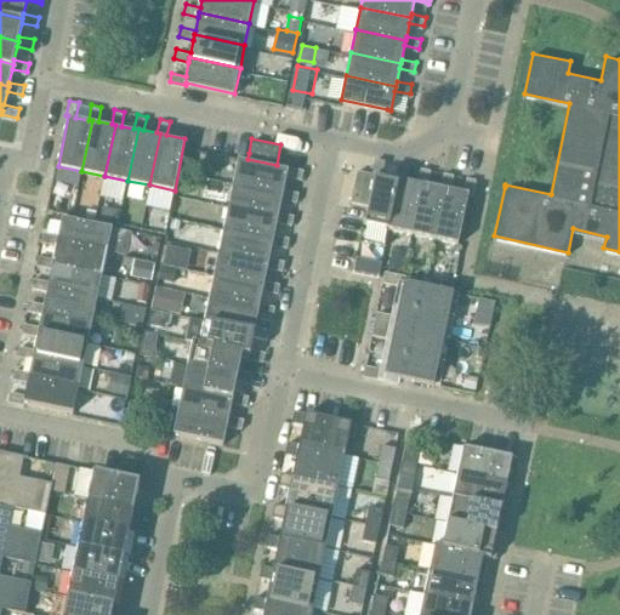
[(239,157),(234,181),(283,192),(284,187),(286,175),(301,177),(303,168),(289,165),(289,168),(277,165),(248,159),(239,157)]
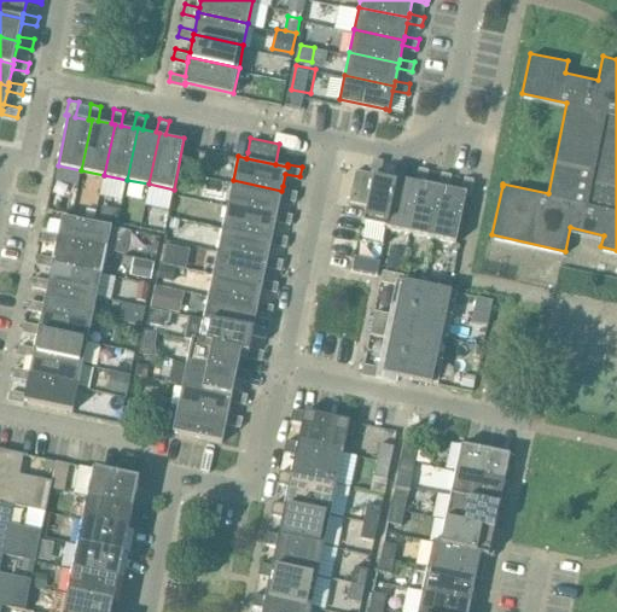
[(364,220),(388,225),(397,176),(393,175),(380,173),(383,158),(374,156),(371,170),(374,170),(367,203),(364,220)]
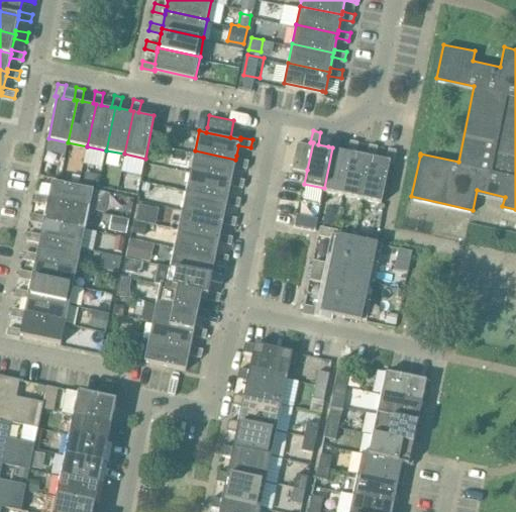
[(324,188),(343,192),(351,151),(348,150),(337,148),(340,136),(331,134),(328,146),(332,147),(324,188)]
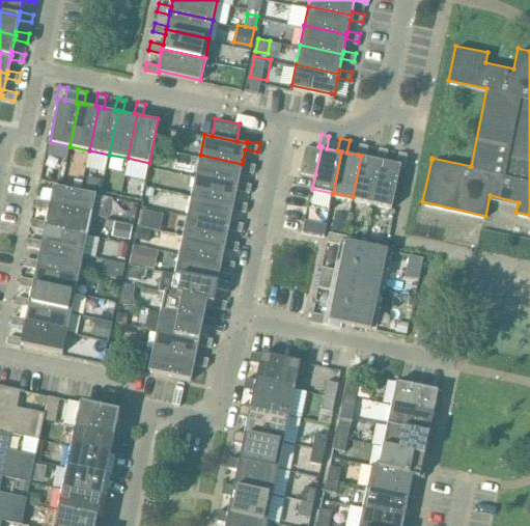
[(353,197),(371,201),(381,160),(377,159),(366,156),(368,143),(361,142),(358,155),(361,156),(353,197)]
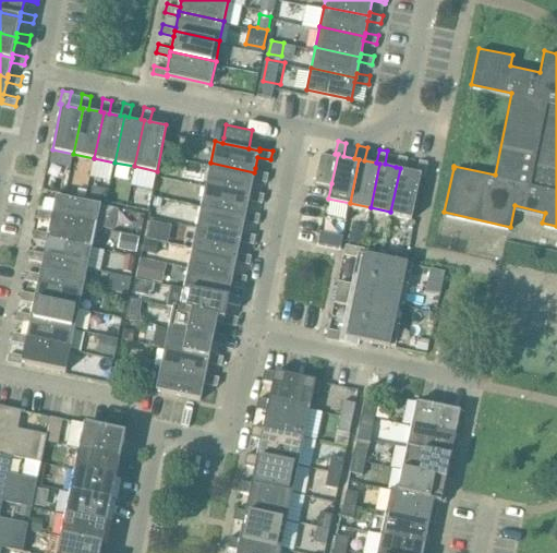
[(338,154),(335,154),(334,154),(322,151),(316,180),(331,183),(338,154)]
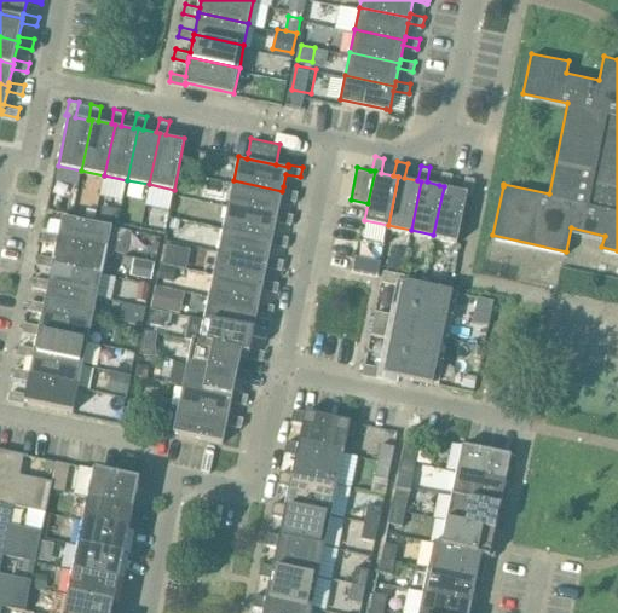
[(472,192),(473,186),(475,178),(466,175),(463,190),(449,186),(452,172),(443,171),(439,185),(444,186),(433,235),(457,240),(467,192),(472,192)]
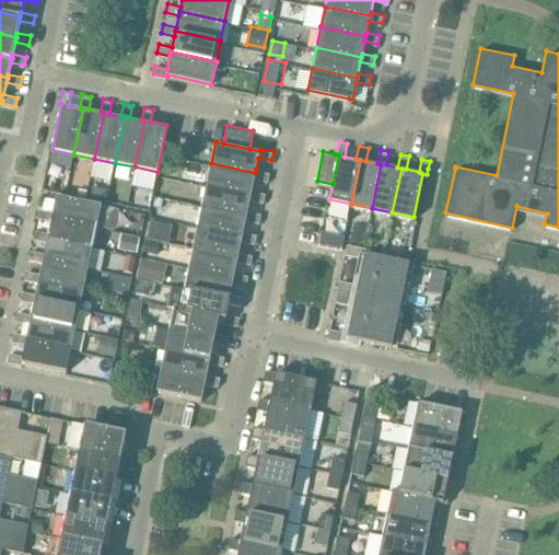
[(211,163),(207,184),(251,194),(252,189),(255,177),(267,180),(269,171),(256,169),(255,173),(211,163)]
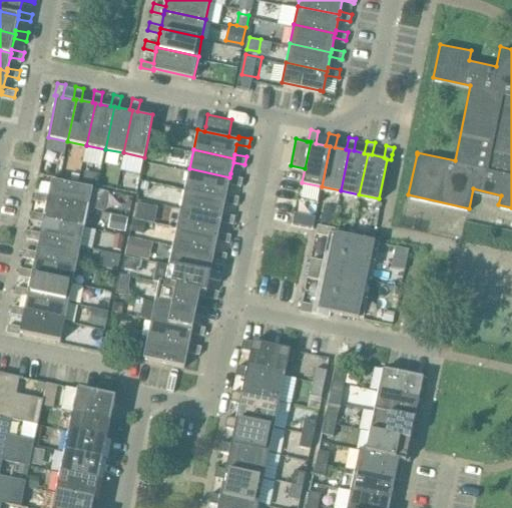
[(41,161),(39,170),(60,175),(62,166),(41,161)]
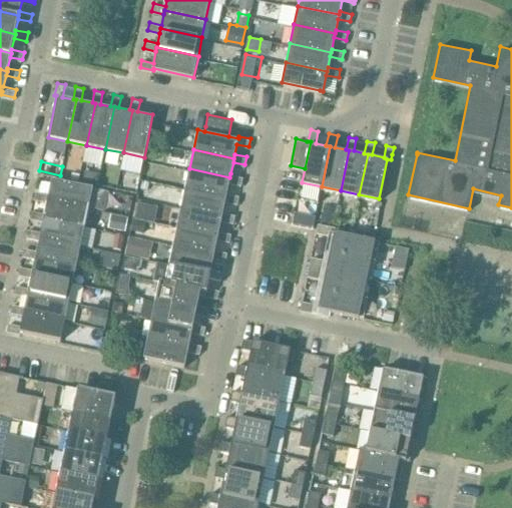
[(189,168),(185,187),(226,195),(226,192),(229,181),(241,183),(242,175),(230,173),(229,177),(189,168)]
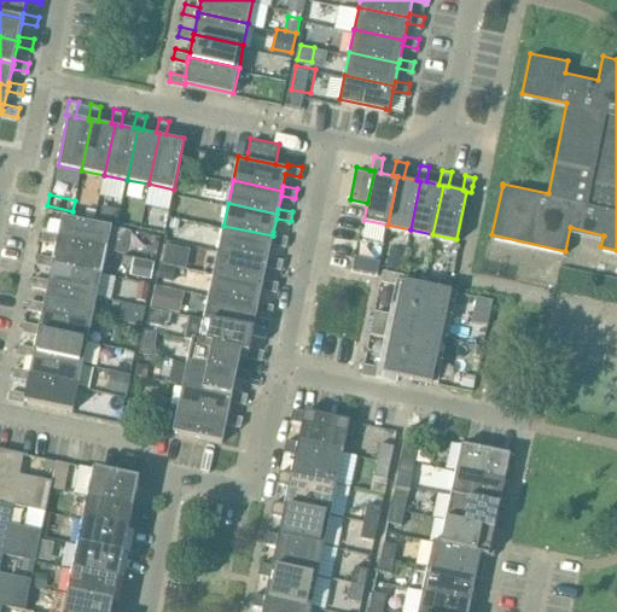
[(106,249),(112,225),(62,215),(58,233),(44,229),(41,239),(56,243),(57,238),(106,249)]
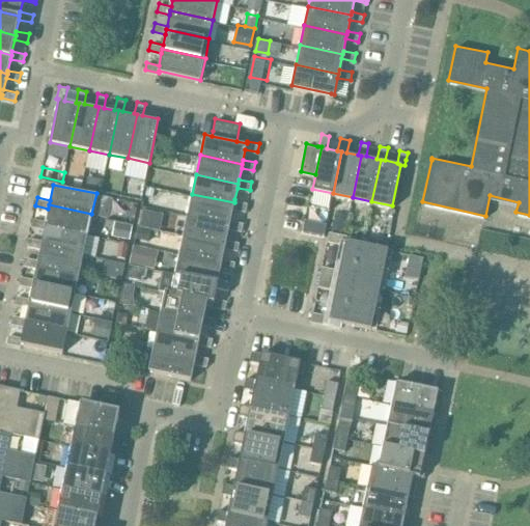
[(192,194),(188,214),(230,222),(231,218),(233,206),(246,210),(247,201),(234,199),(234,202),(192,194)]
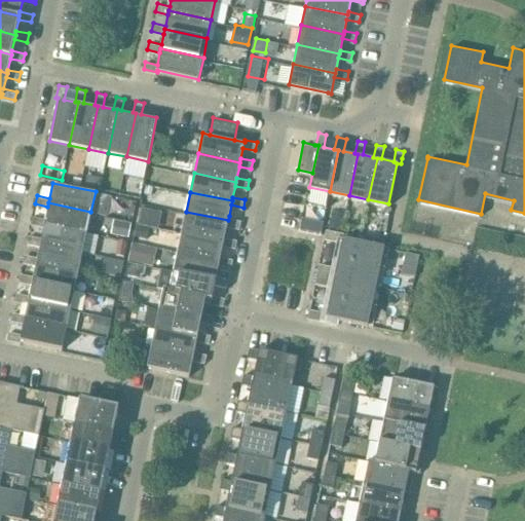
[(86,230),(90,212),(48,202),(47,207),(45,217),(33,215),(32,223),(44,225),(44,222),(86,230)]
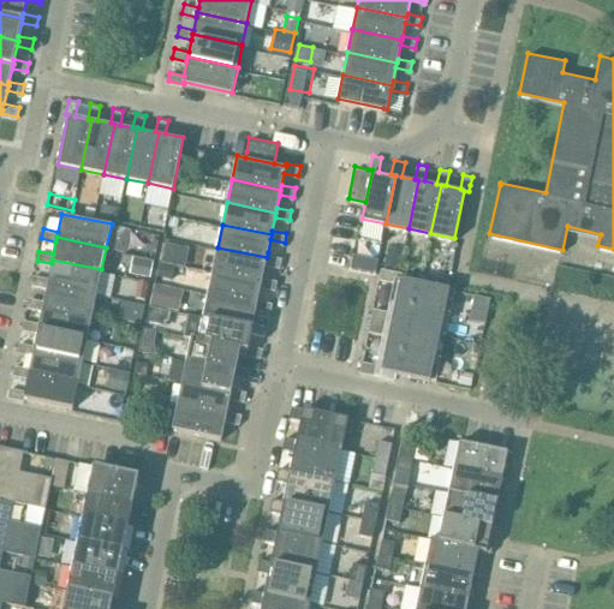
[(167,240),(164,258),(176,261),(179,243),(167,240)]
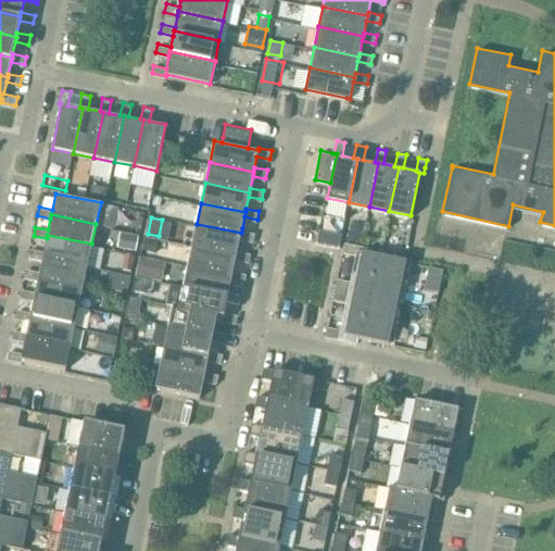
[(353,218),(349,236),(362,239),(365,222),(353,218)]
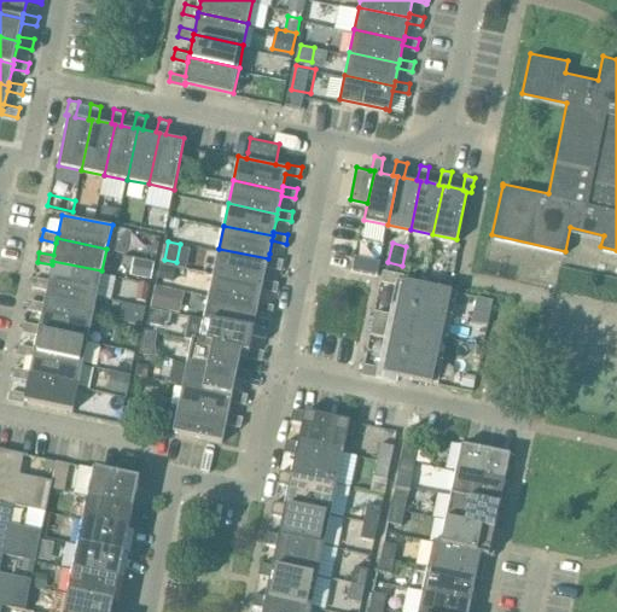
[(219,249),(214,272),(263,281),(265,277),(267,263),(281,267),(283,257),(269,254),(268,258),(219,249)]
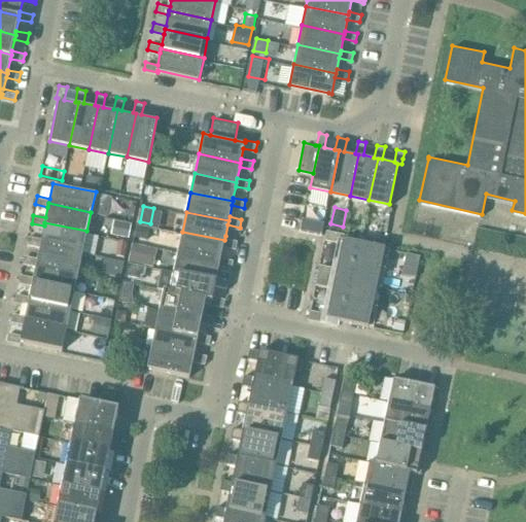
[(115,218),(112,231),(130,235),(132,221),(115,218)]
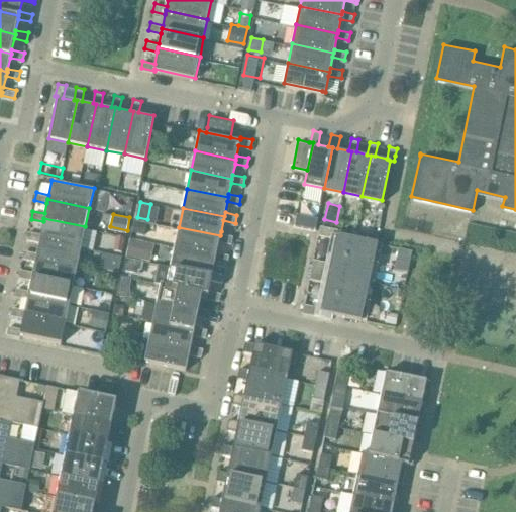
[(309,214),(307,225),(316,227),(318,216),(309,214)]
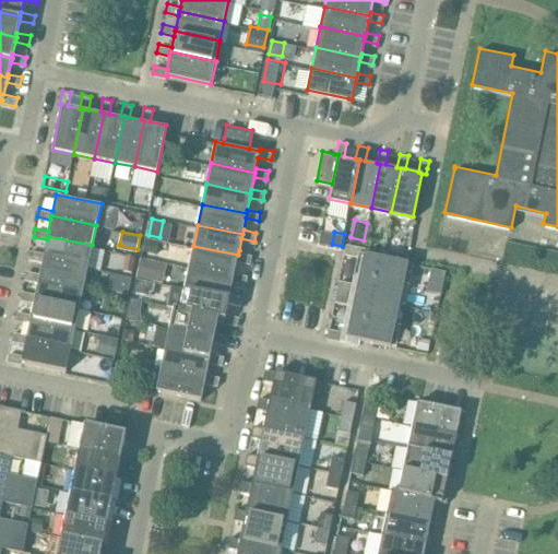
[(47,239),(44,251),(31,248),(30,258),(43,260),(43,256),(87,266),(92,245),(47,236),(47,239)]
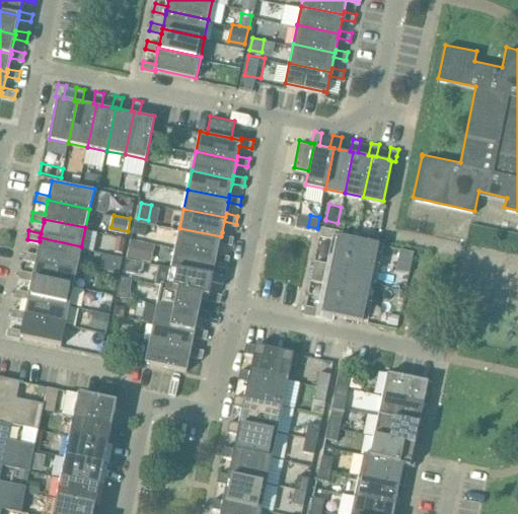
[(136,221),(134,230),(147,233),(149,223),(136,221)]
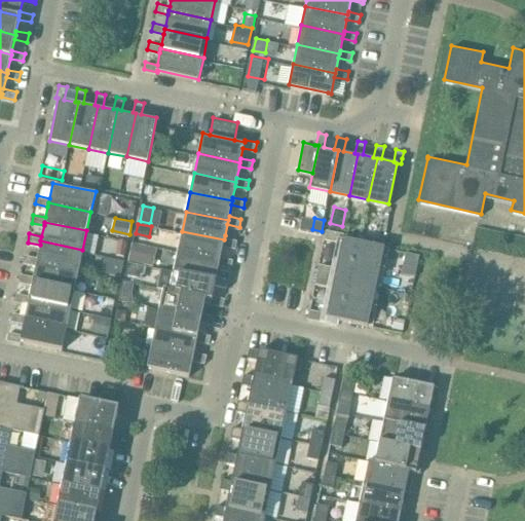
[(377,285),(385,245),(343,236),(344,231),(327,228),(325,238),(342,242),(336,267),(320,263),(317,272),(377,285)]
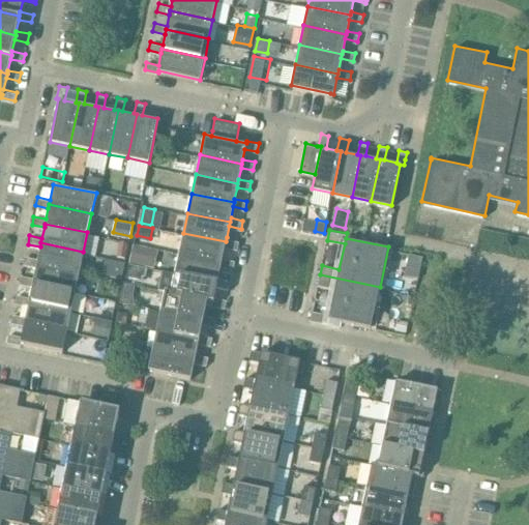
[(183,233),(179,253),(222,261),(223,257),(225,245),(237,249),(239,240),(227,237),(226,241),(183,233)]
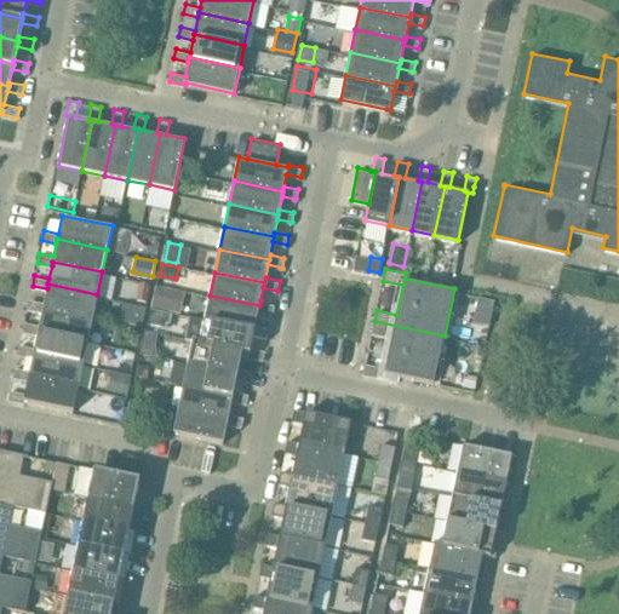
[(92,317),(97,294),(47,283),(47,288),(44,302),(29,299),(28,308),(43,311),(44,307),(92,317)]
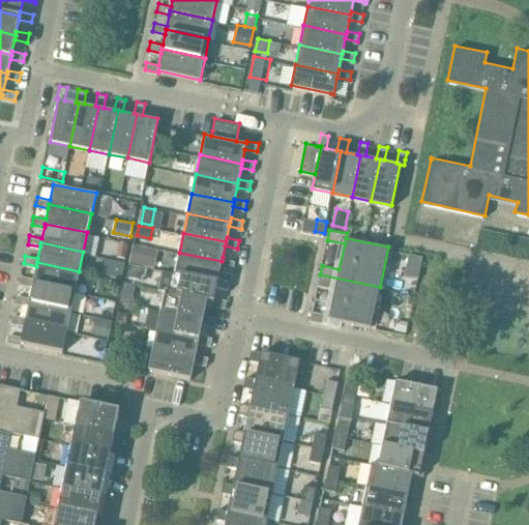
[(179,253),(175,270),(217,280),(218,276),(221,265),(233,268),(235,260),(223,257),(222,261),(179,253)]
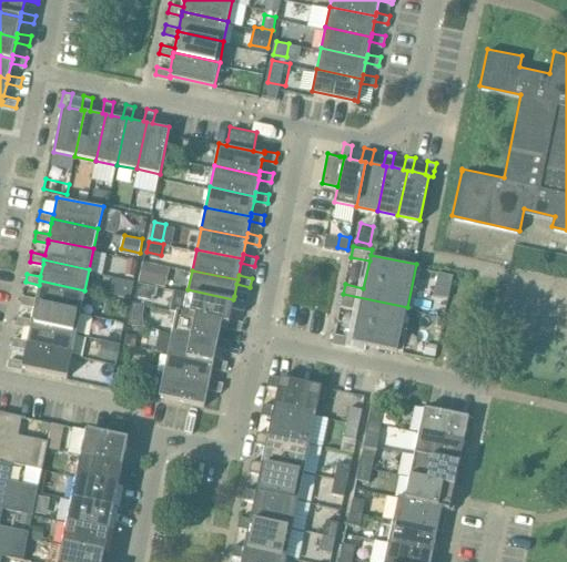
[(110,292),(131,296),(135,279),(113,274),(110,292)]
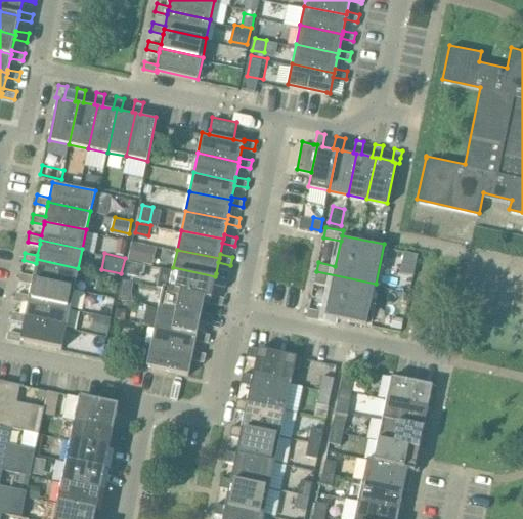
[(128,258),(125,272),(143,275),(146,262),(128,258)]
